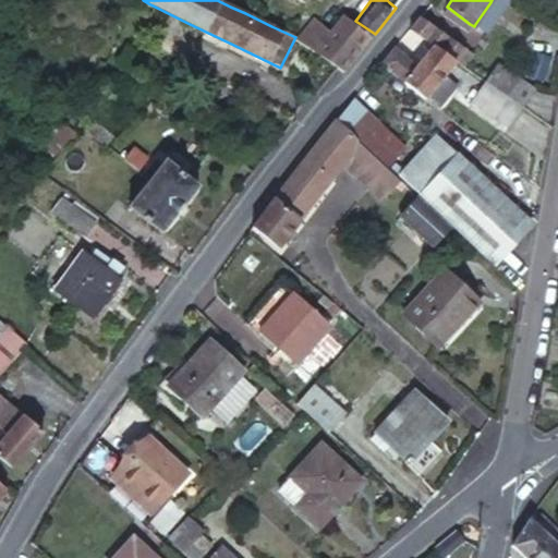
[(487,33),(509,0),(492,0),(490,2),(475,24),(487,33)]
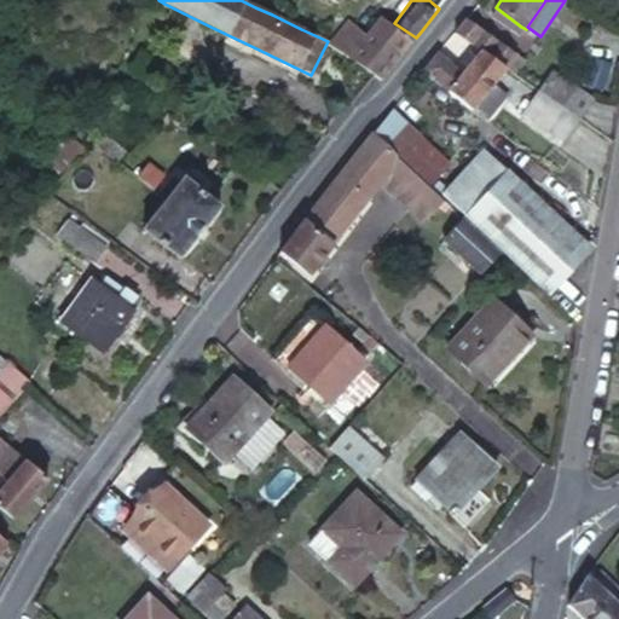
[(521,27),(496,7),(491,15),(515,34),(521,27)]
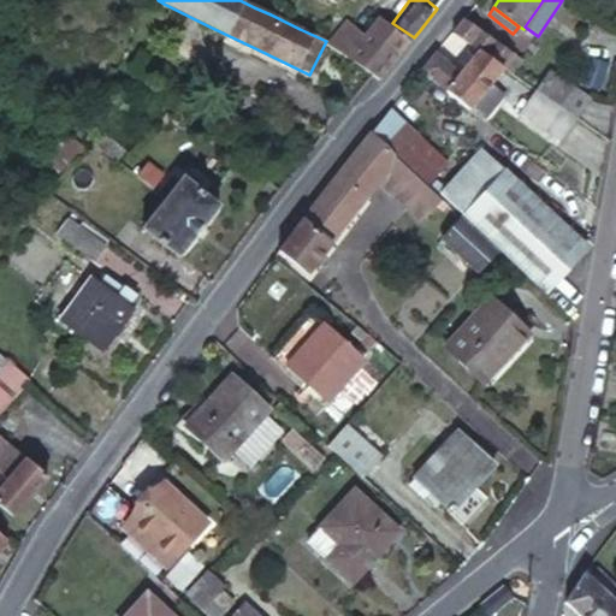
[(276,17),(278,18),(282,12),(273,9),(271,15),(276,17)]
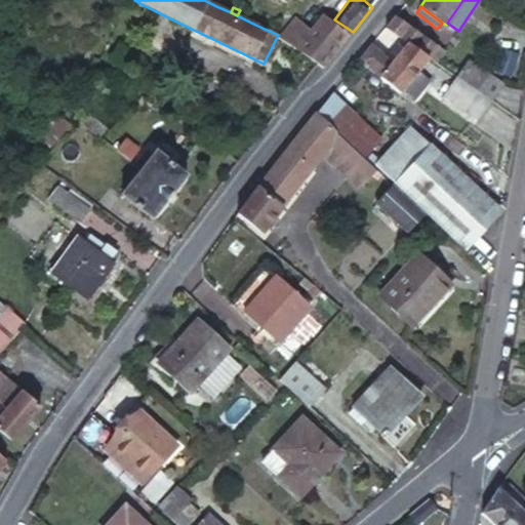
[(293,13),(278,35),(318,65),(323,69),(339,49),(353,32),(334,19),(321,9),(309,25),(293,13)]
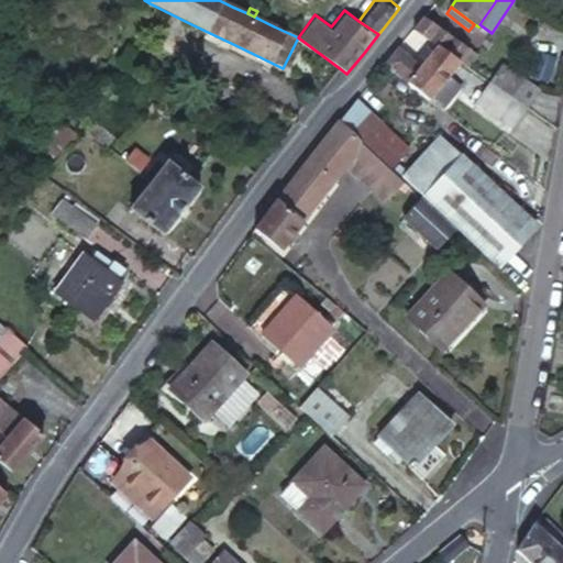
[(439,45),(461,61),(472,68),(481,56),(426,17),(416,30),(439,45)]
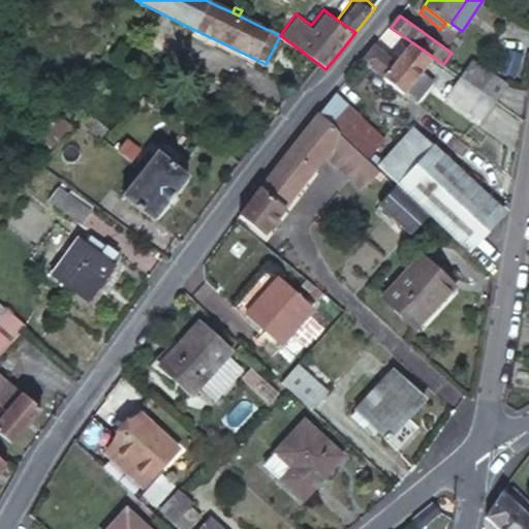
[(360,66),(404,96),(406,93),(422,72),(433,57),(412,42),(399,61),(376,45),(368,56),(360,66)]
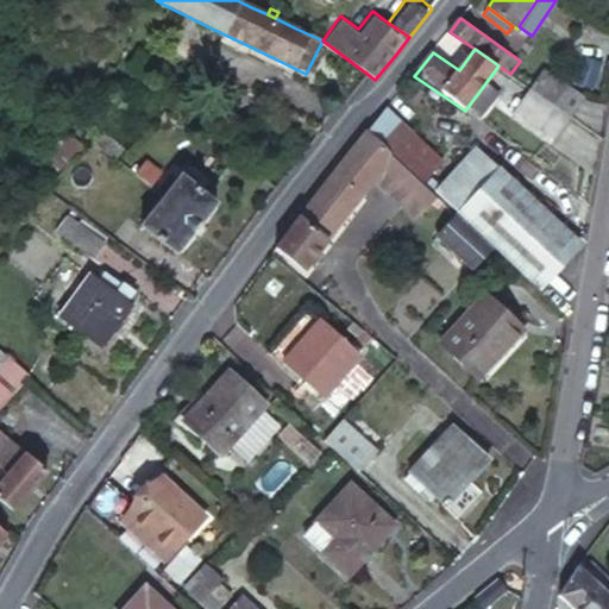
[(585,57),(579,81),(597,86),(604,62),(585,57)]
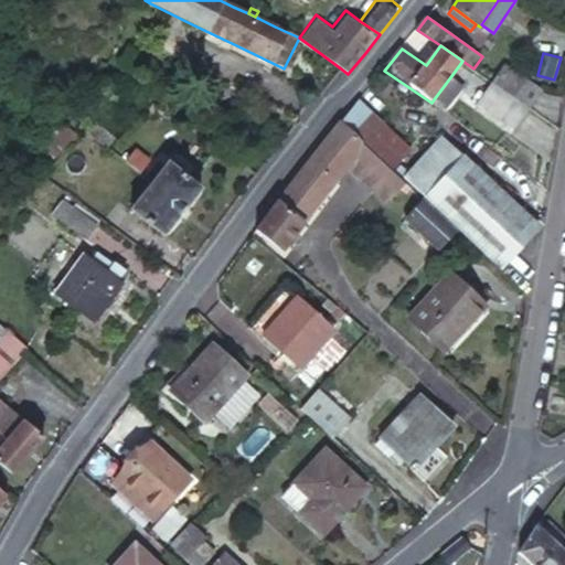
[(493,82),(532,108),(545,88),(508,63),(493,82)]
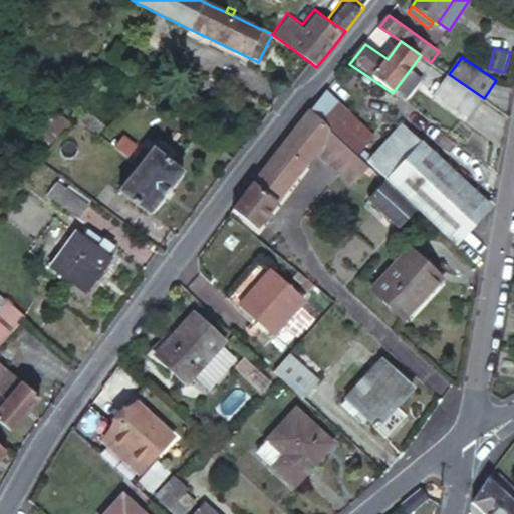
[(423,79),(410,70),(395,90),(408,99),(423,79)]
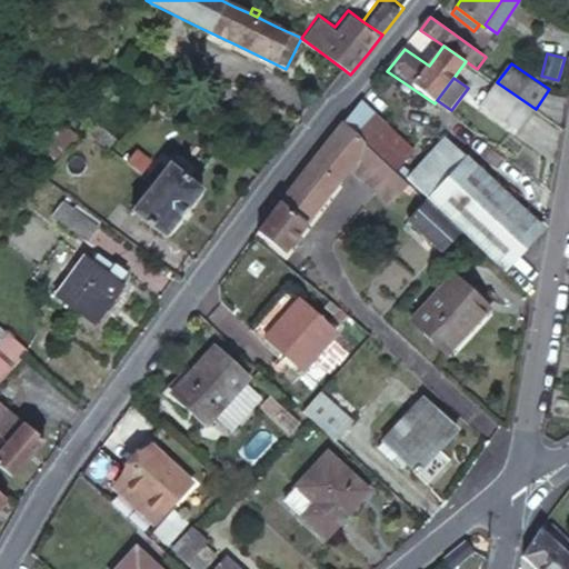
[(521,130),(536,109),(497,82),(482,103),(521,130)]
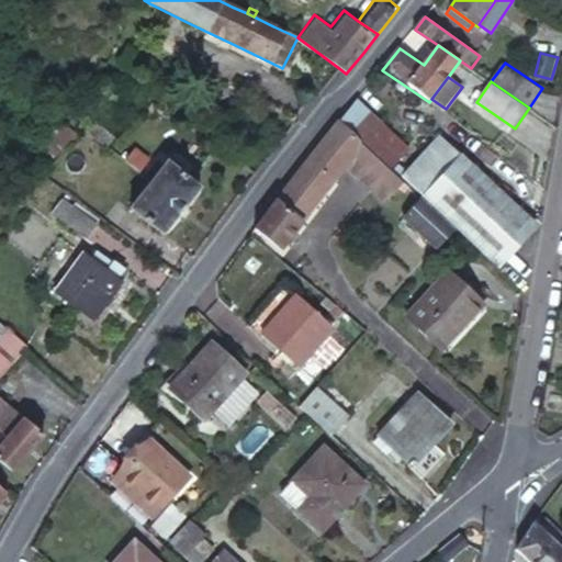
[(409,148),(359,99),(347,113),(341,121),(380,157),(390,168),(409,148)]
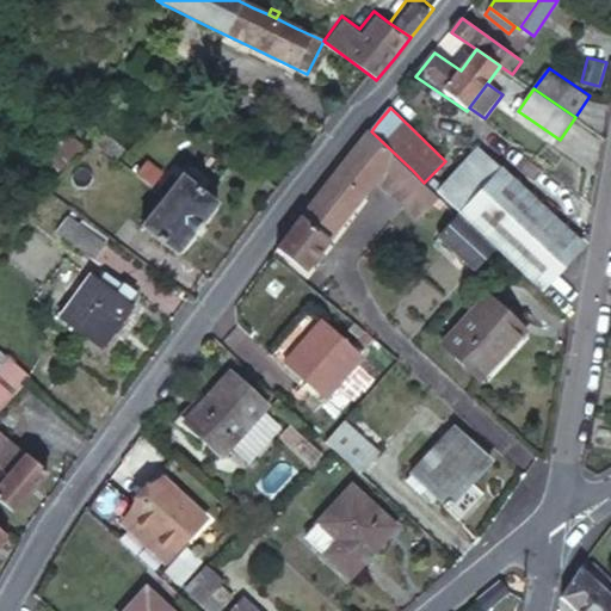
[(413,171),(371,131),(346,162),(323,190),(292,232),(279,248),(307,270),(380,178),(392,189),(394,191),(413,171)]
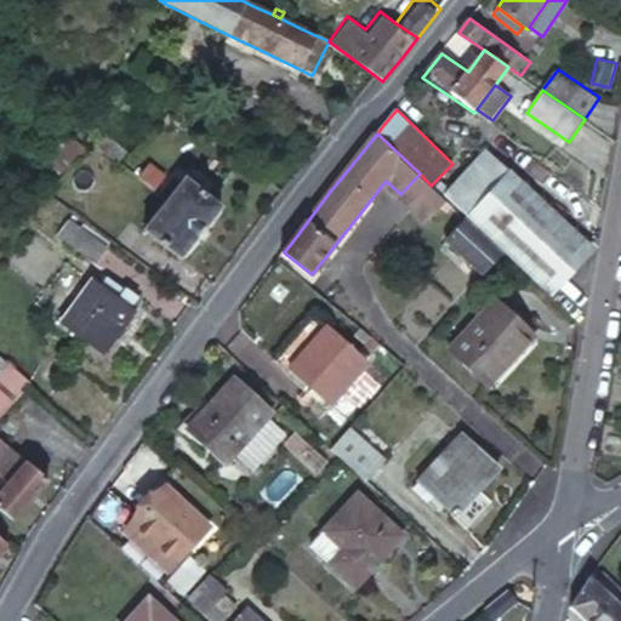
[(104,142),(98,151),(119,166),(125,158),(104,142)]
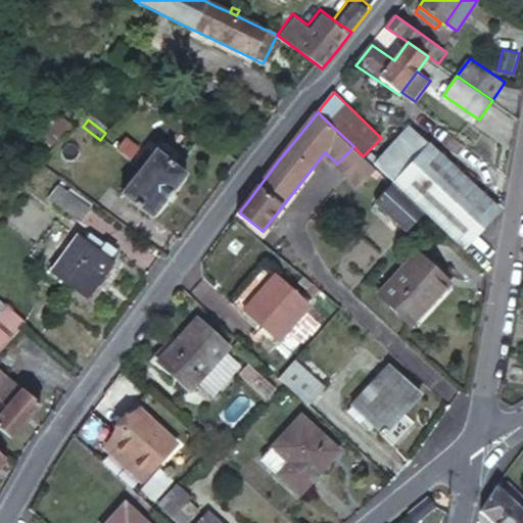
[(463,248),(500,211),(458,171),(411,126),(375,162),(433,221),(463,248)]
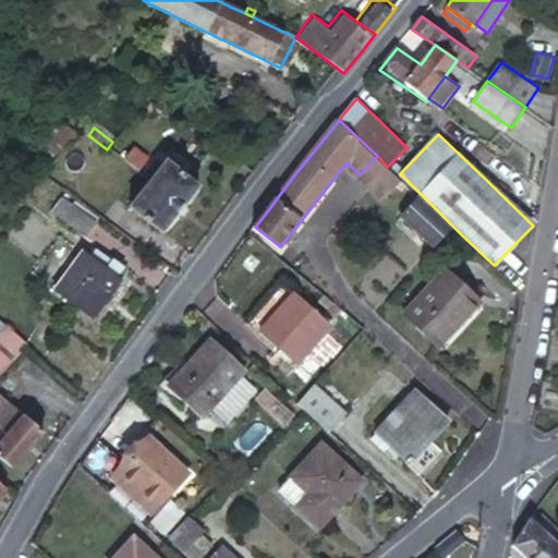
[(134,150),(124,164),(137,173),(147,160),(134,150)]
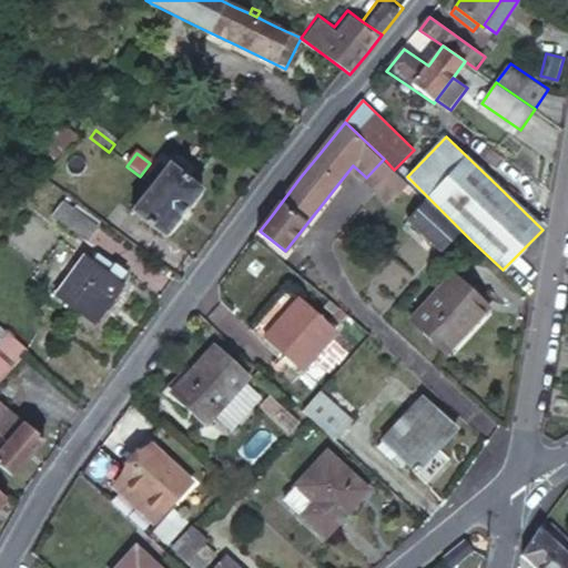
[(396,171),(394,170),(384,159),(366,178),(377,189),(396,171)]
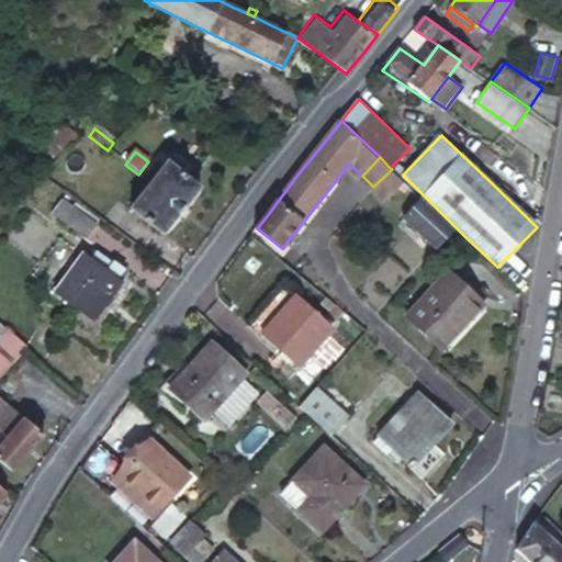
[(168,163),(130,212),(164,237),(201,189),(168,163)]
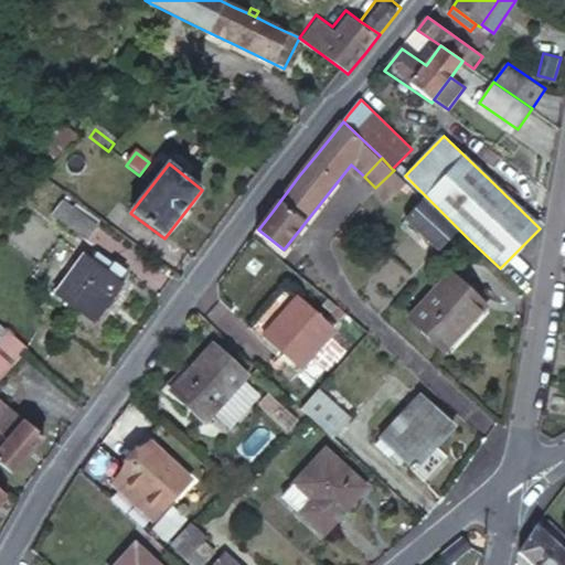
[(400,164),(394,170),(400,176),(405,170),(400,164)]
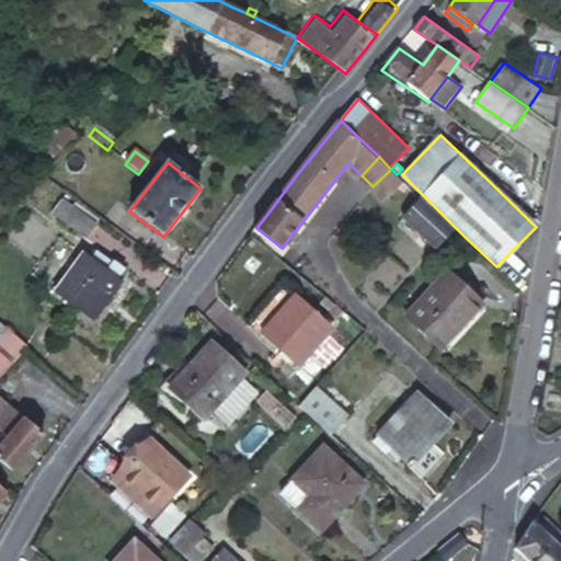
[(397,174),(391,169),(373,186),(373,189),(388,203),(407,183),(397,174)]
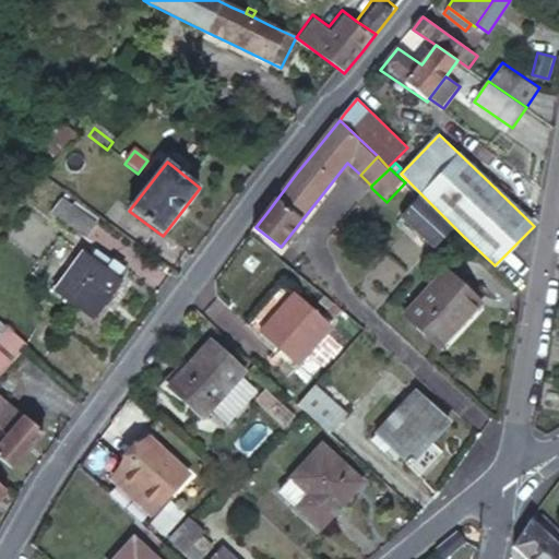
[(454,232),(421,199),(403,219),(435,251),(454,232)]
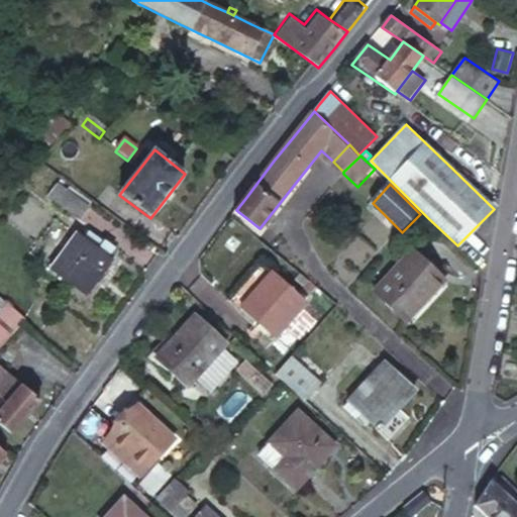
[(70,185),(66,191),(90,207),(93,202),(70,185)]
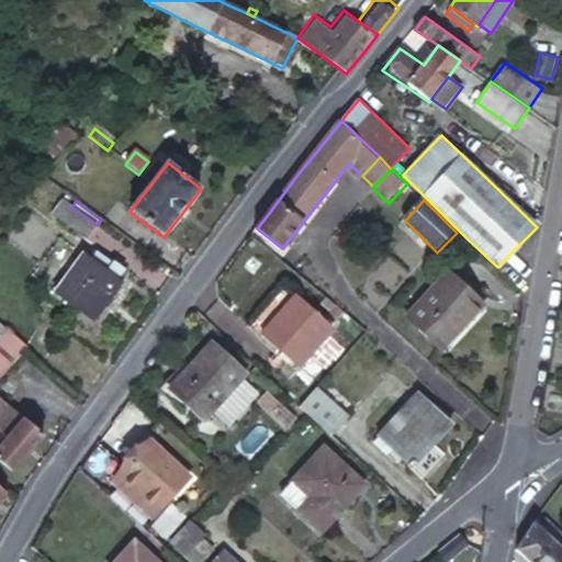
[(98,225),(71,208),(62,222),(87,240),(98,225)]
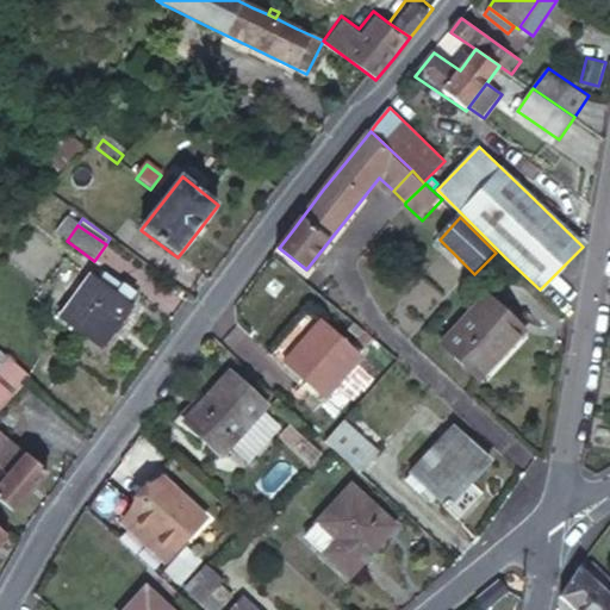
[(95,278),(66,319),(107,350),(137,310),(131,305),(138,296),(111,277),(106,285),(95,278)]
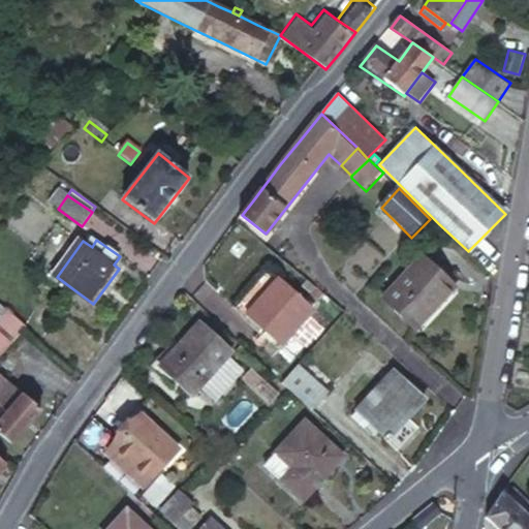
[(414,251),(375,296),(407,324),(446,280),(414,251)]
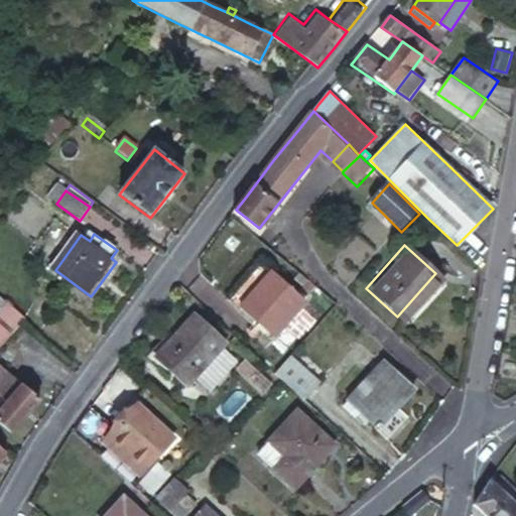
[(273,274),(245,310),(278,338),(306,303),(273,274)]
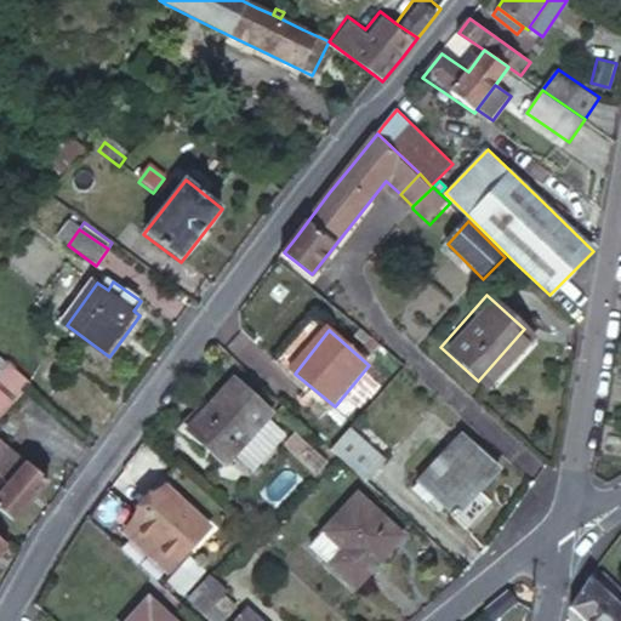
[(0,417),(29,382),(21,375),(6,363),(0,370),(0,417)]
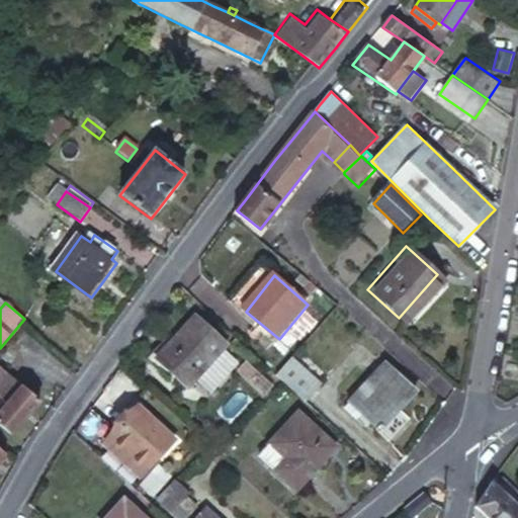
[(194,319),(154,362),(186,392),(226,348),(194,319)]
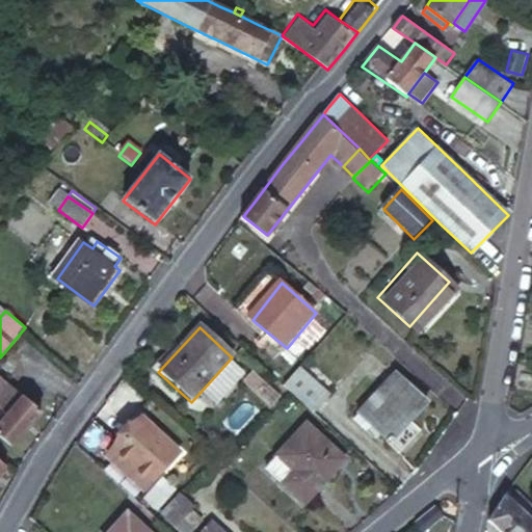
[(397,375),(358,417),(384,441),(384,443),(389,448),(396,441),(395,439),(426,404),(397,375)]
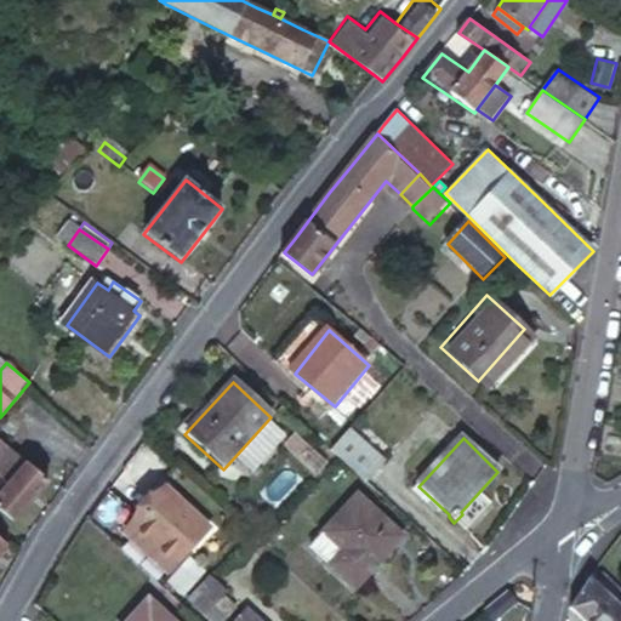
[(357,453),(354,450),(346,460),(362,476),(381,457),(366,443),(357,453)]
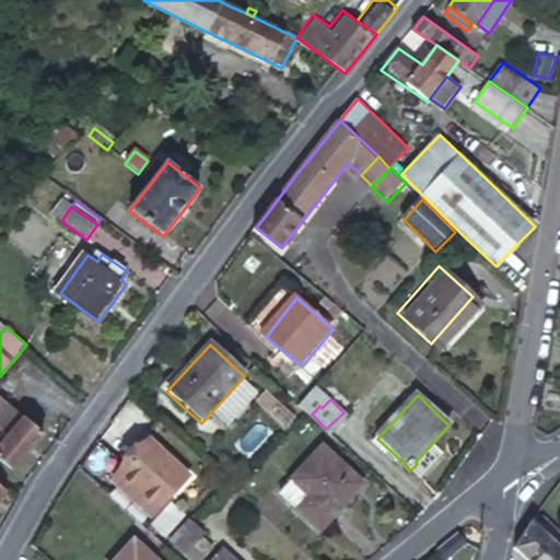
[(0,400),(0,431),(7,438),(22,419),(0,400)]
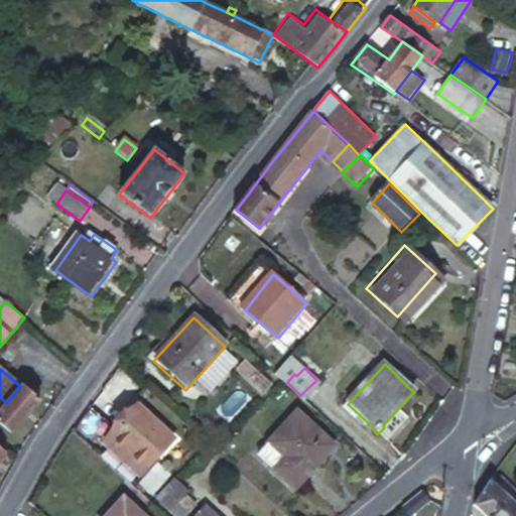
[(20,386),(6,403),(0,410),(0,425),(10,434),(38,401),(20,386)]
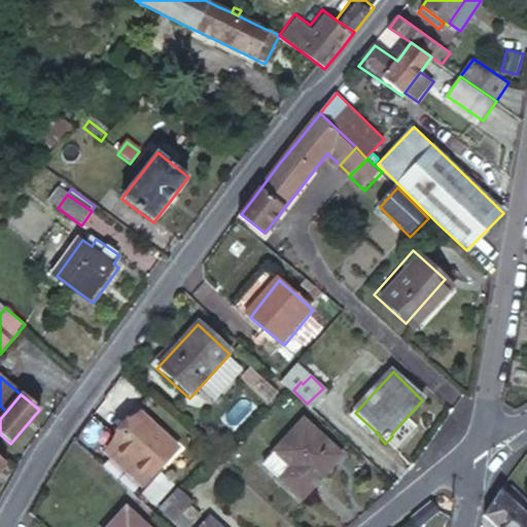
[(141,419),(111,454),(156,492),(186,460),(141,419)]
